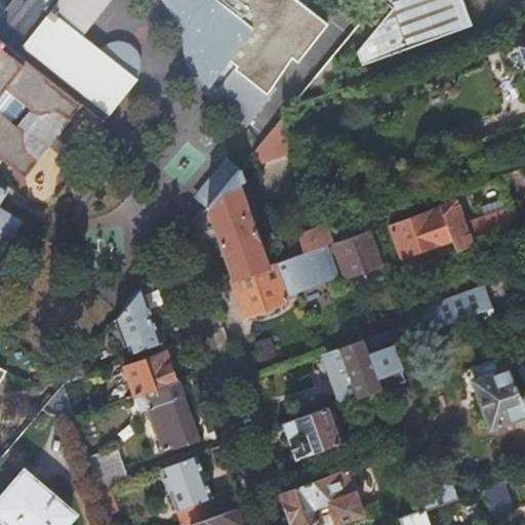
[(72,96),(81,104),(104,121),(136,78),(134,77),(137,70),(139,63),(136,53),(131,45),(122,41),(112,42),(105,45),(99,49),(82,35),(110,0),(203,0),(217,9),(189,34),(189,41),(190,47),(191,54),(193,59),(196,66),(199,72),(202,77),(207,82),(228,56),(235,62),(208,96),(244,124),(289,56),(295,61),(326,24),(304,5),(307,0),(12,0),(0,16),(0,55),(65,107),(72,96)]
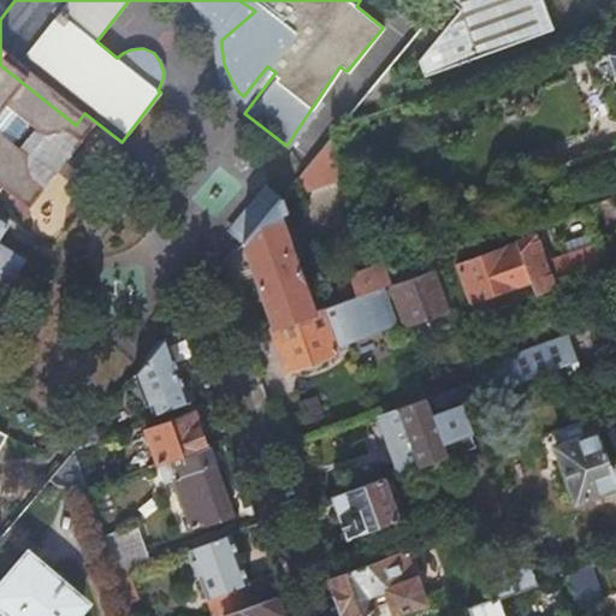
[(237,107),(243,96),(237,90),(234,84),(230,77),(226,70),(224,64),(223,55),(221,48),(221,40),(255,11),(238,0),(190,0),(196,5),(201,13),(205,18),(207,23),(212,34),(214,39),(215,45),(217,55),(218,70),(220,82),(226,93),(234,104),(237,107)]
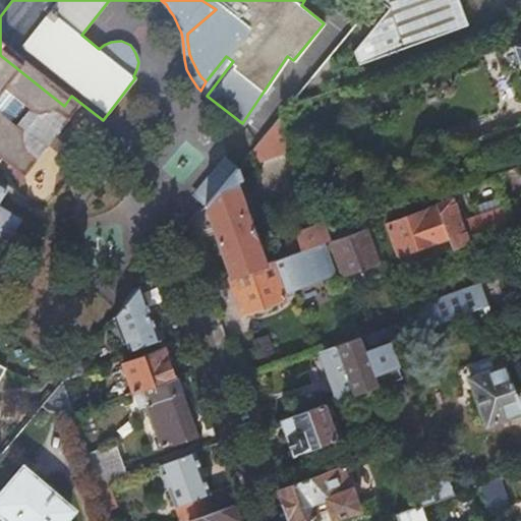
[(378,0),(388,8),(353,50),(358,64),(468,25),(459,0),(378,0)]
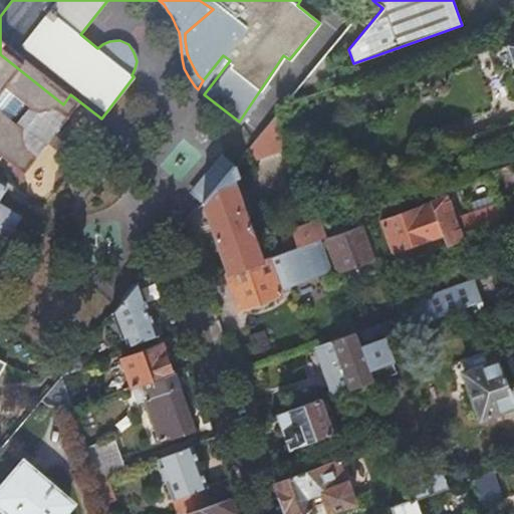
[(71,111),(63,104),(0,54),(0,155),(14,166),(23,173),(71,111)]
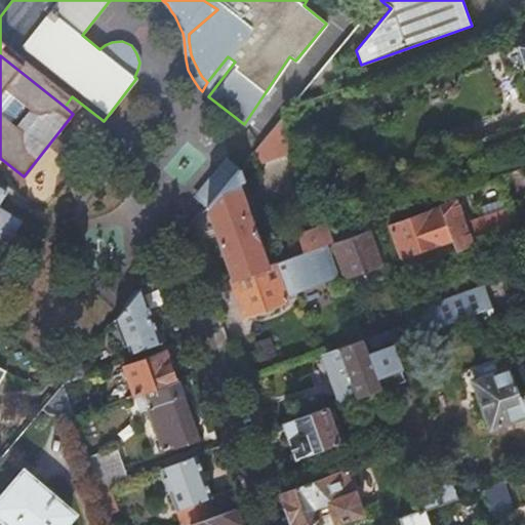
[(72,96),(65,107),(73,114),(81,104),(72,96)]
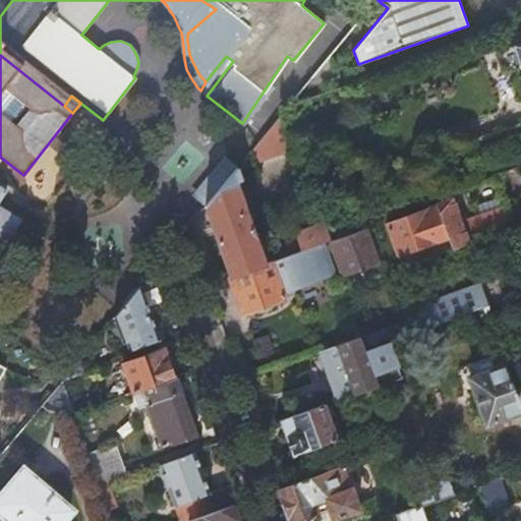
[(293,150),(280,114),(250,150),(262,170),(272,157),(293,150)]
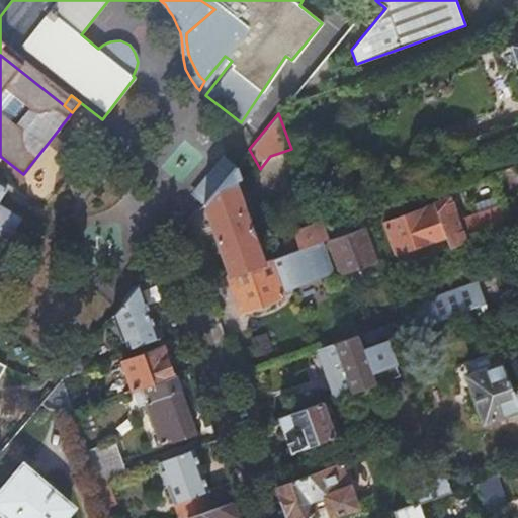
[(193,195),(203,203),(235,166),(225,158),(193,195)]
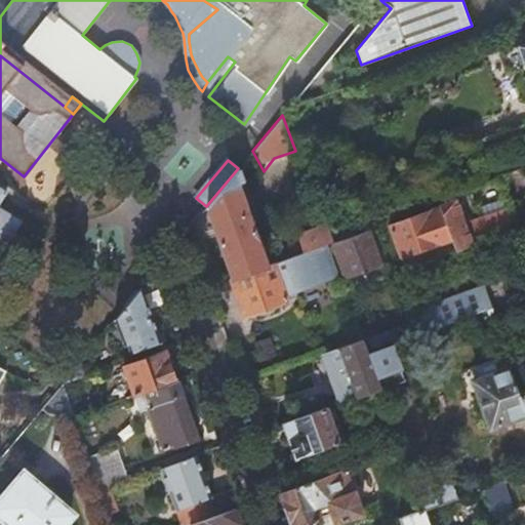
[(238,168),(206,206),(232,277),(304,251),(299,240),(264,254),(237,183),(242,180),(238,168)]
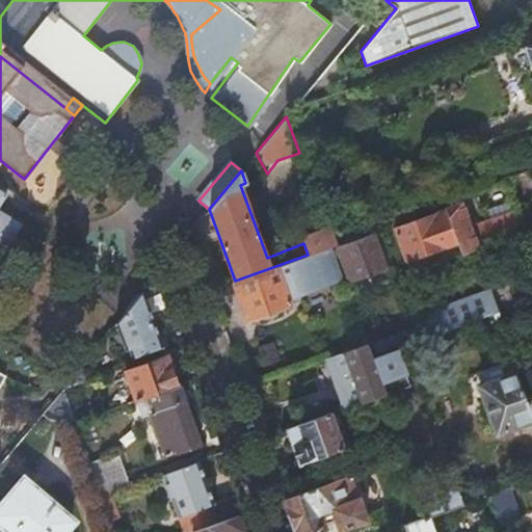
[(0,248),(2,250),(18,224),(0,213),(0,200),(4,194),(0,191),(0,248)]
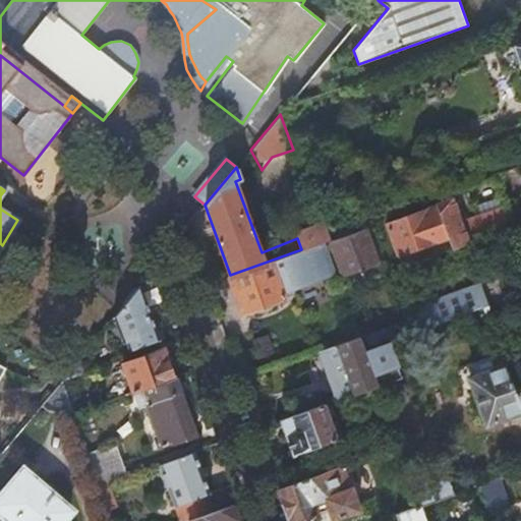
[(449,189),(433,195),(433,196),(437,204),(452,197),(449,189)]
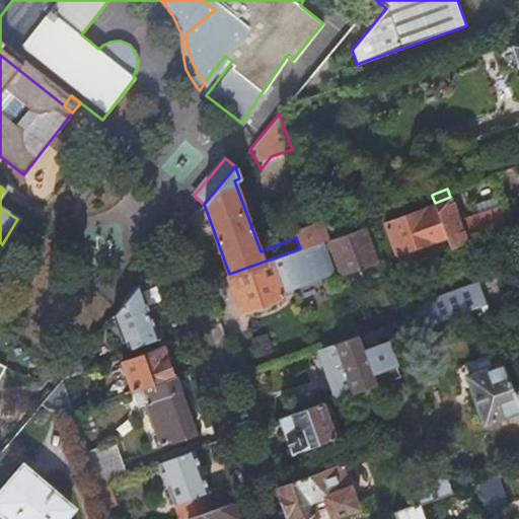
[(473,200),(477,210),(499,202),(496,193),(473,200)]
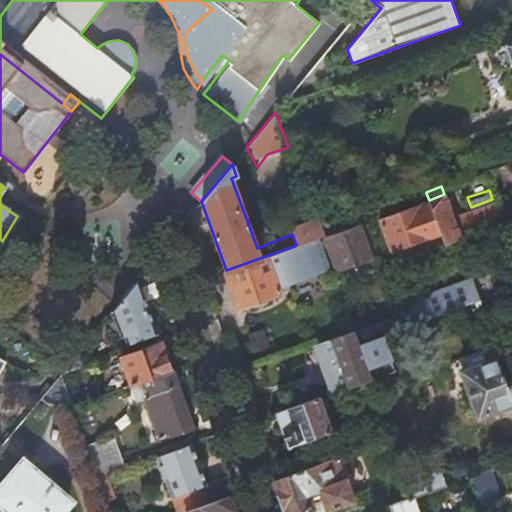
[(501,224),(492,199),(471,207),(456,212),(457,215),(452,216),(451,214),(444,194),(429,200),(429,202),(441,232),(446,244),(501,224)]
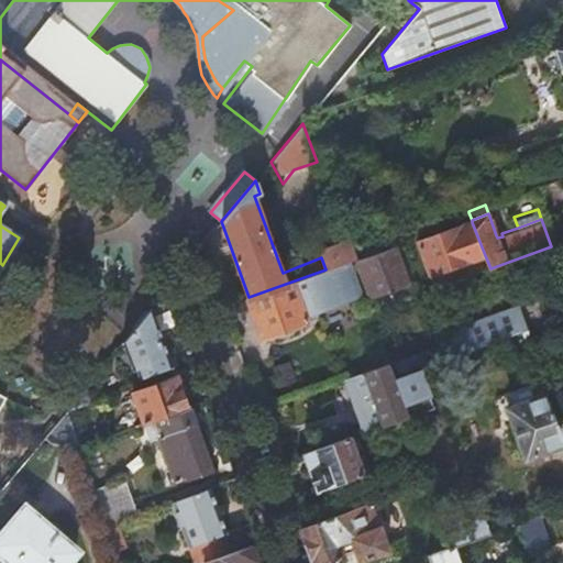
[(430,276),(485,255),(472,222),(418,242),(430,276)]
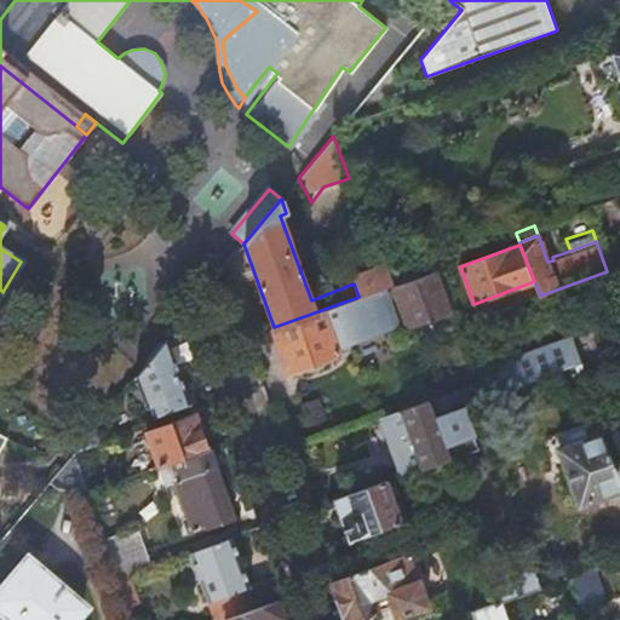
[(350,274),(354,283),(359,297),(386,287),(384,277),(389,275),(386,270),(382,271),(378,263),(350,274)]
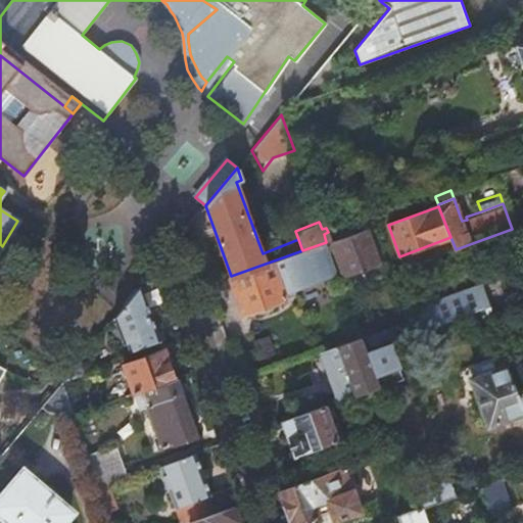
[(343,277),(381,264),(369,231),(332,244),(343,277)]
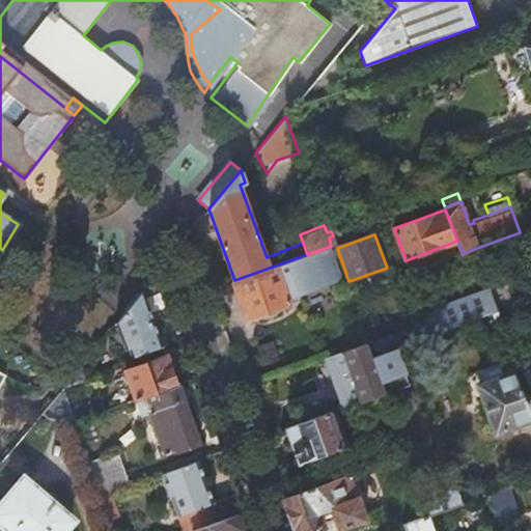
[(307,254),(234,280),(232,281),(247,320),(291,304),(289,299),(343,280),(331,246),(307,254)]
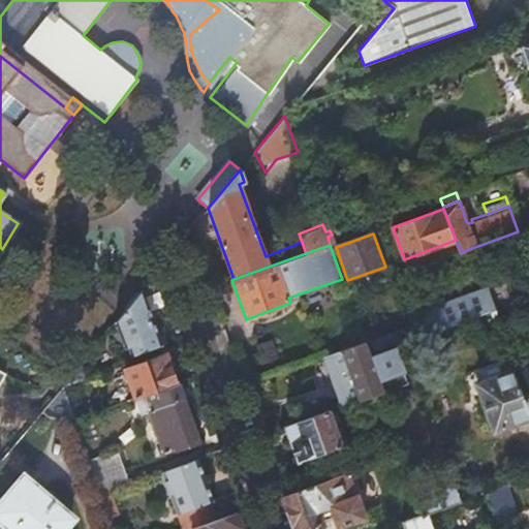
[(141,288),(115,319),(125,347),(128,346),(131,355),(161,345),(141,288)]
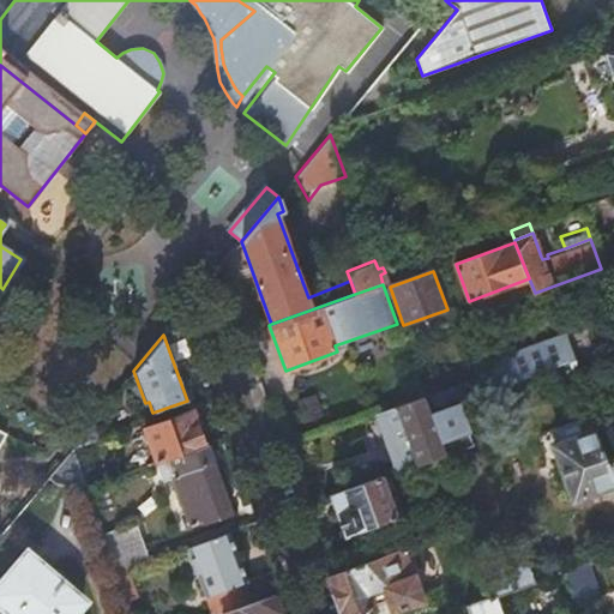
[(356,341),(361,356),(384,350),(379,335),(356,341)]
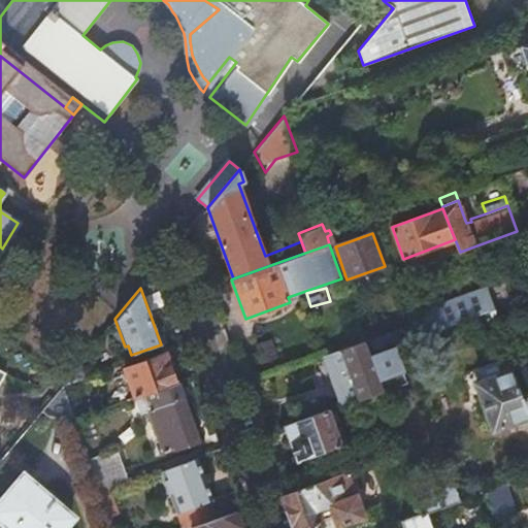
[(390,333),(394,344),(490,310),(491,310),(484,289),(434,306),(437,316),(390,333)]
